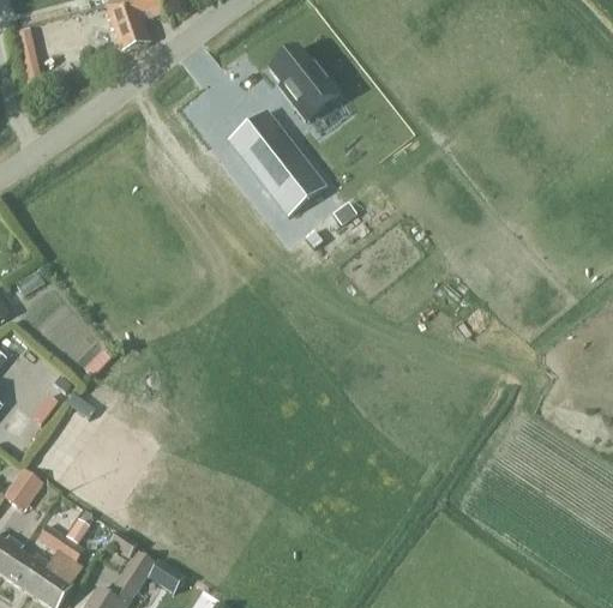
[(113,0),(106,2),(121,48),(150,38),(140,11),(162,4),(161,0),(113,0)]
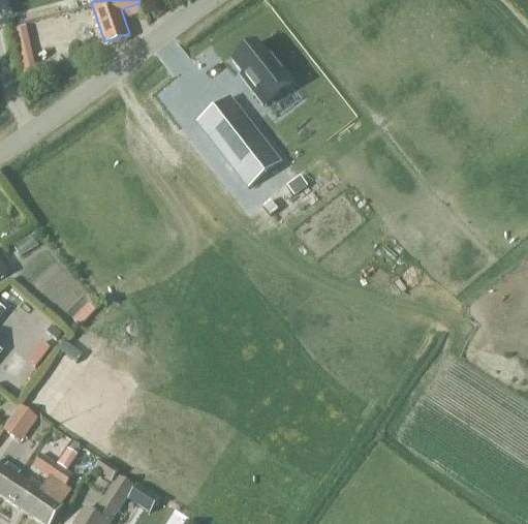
[(37,16),(42,38),(69,31),(64,8),(37,16)]
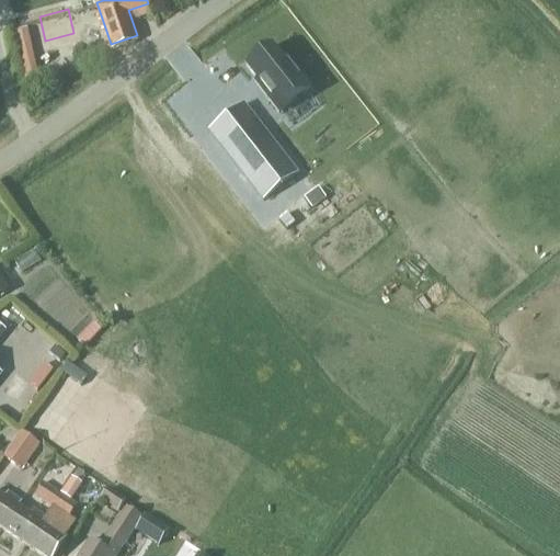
[(11,30),(19,65),(36,60),(27,24),(11,30)]
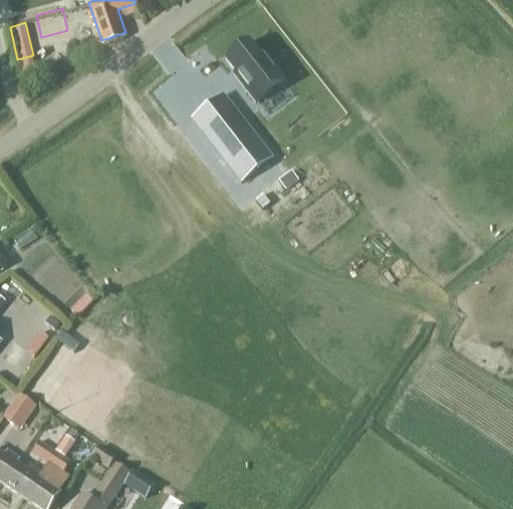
[(249,38),(226,57),(236,70),(233,71),(255,99),(284,77),(269,59),(268,60),(263,53),(264,52),(262,49),(259,51),(249,38)]
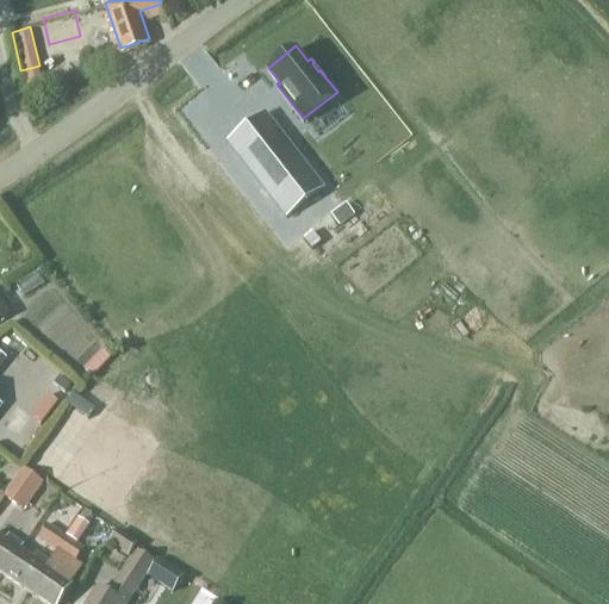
[(266,109),(229,138),(287,213),(324,184),(266,109)]
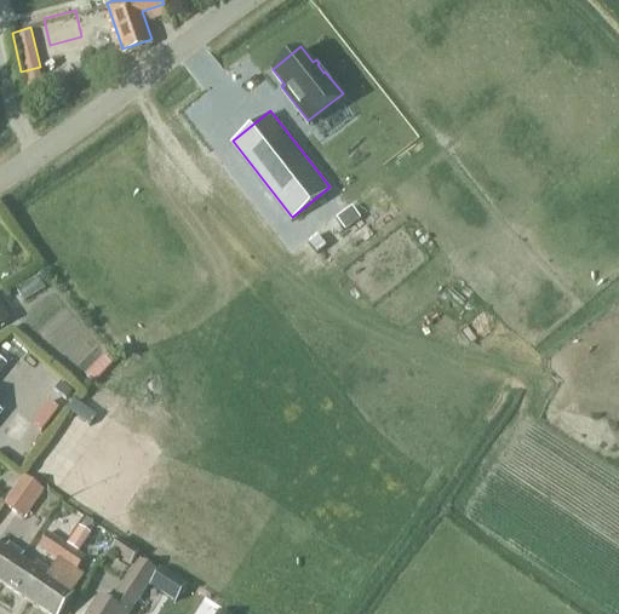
[(360,213),(351,202),(336,213),(344,225),(360,213)]
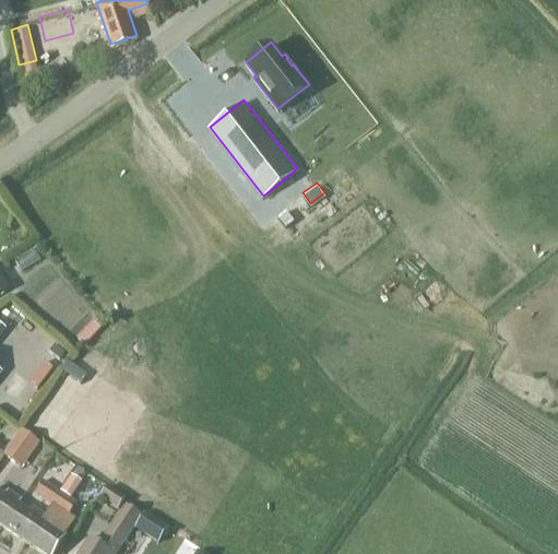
[(22,464),(40,439),(21,425),(2,450),(22,464)]
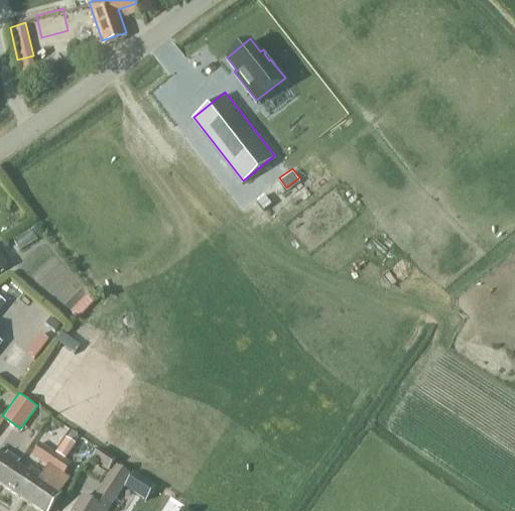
[(48,462),(55,451),(39,440),(32,451),(48,462)]
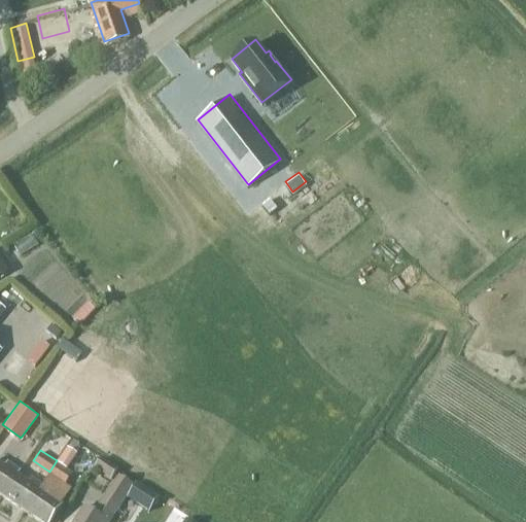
[(111,476),(117,465),(101,455),(95,464),(111,476)]
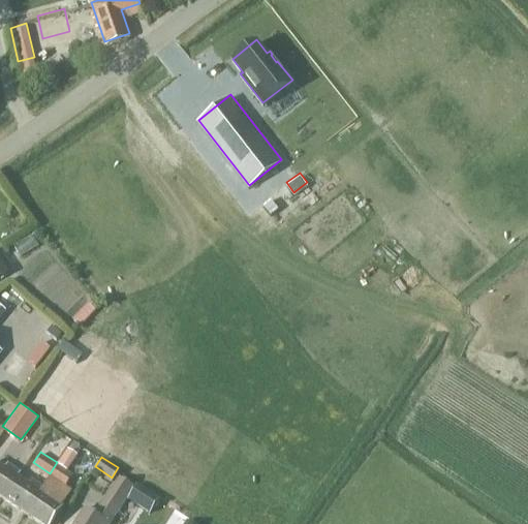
[(18,473),(19,473),(21,469),(7,460),(5,464),(0,461),(0,493),(3,495),(18,473)]
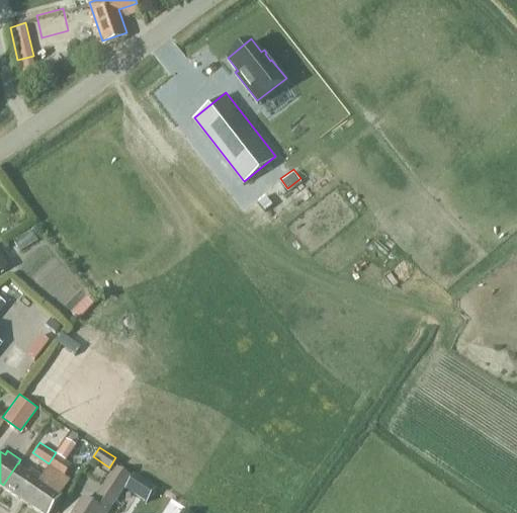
[(56,452),(49,463),(64,474),(71,462),(56,452)]
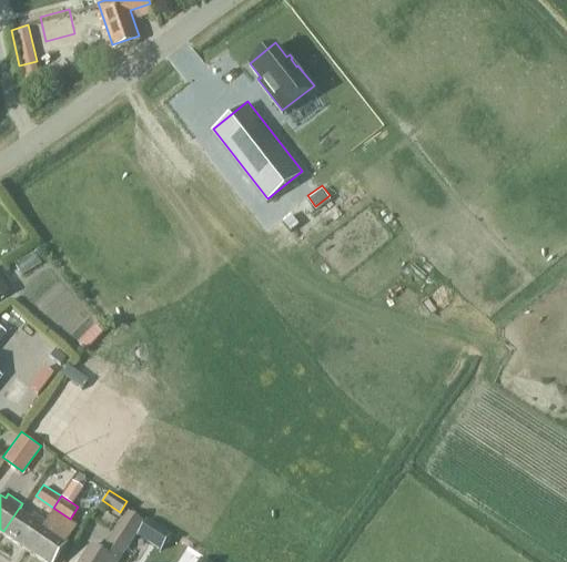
[(29,514),(20,508),(19,508),(3,531),(27,547),(46,519),(32,510),(29,514)]
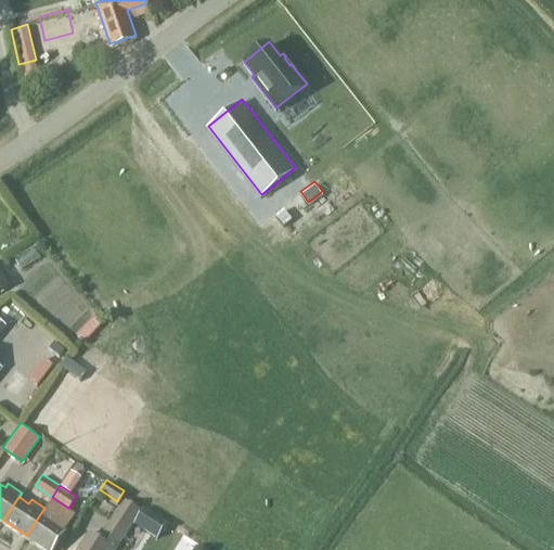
[(113,549),(141,508),(126,498),(103,534),(98,531),(94,535),(89,532),(77,549),(113,549)]
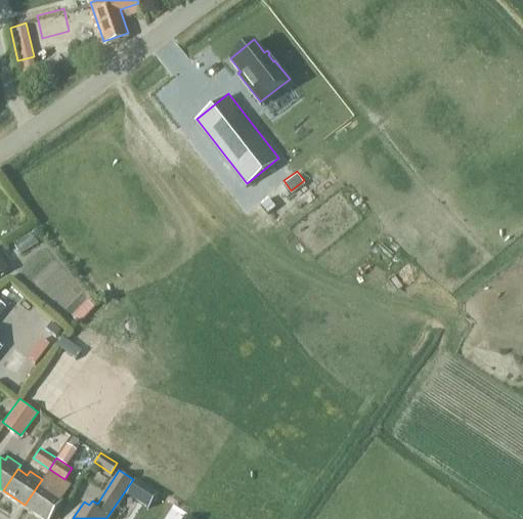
[(137,477),(128,491),(148,505),(158,490),(137,477)]
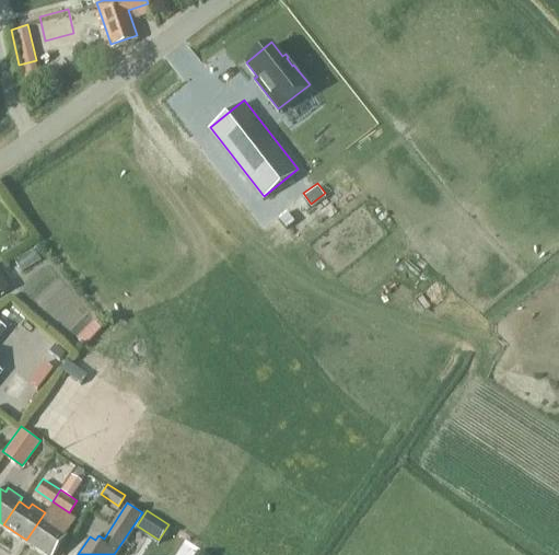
[(45,512),(26,540),(48,554),(50,554),(66,533),(56,525),(59,521),(45,512)]
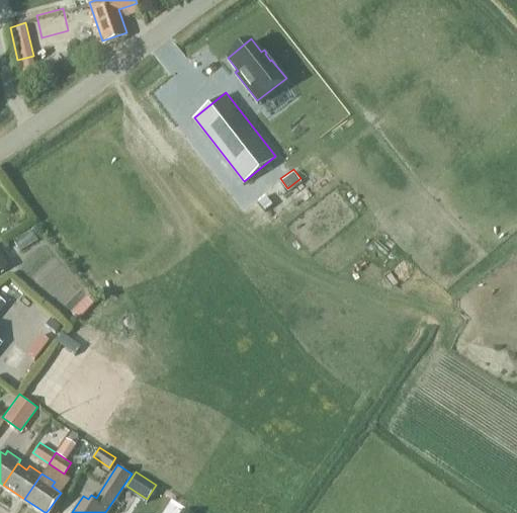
[(158,502),(162,505),(156,512),(176,512),(182,504),(164,493),(158,502)]
